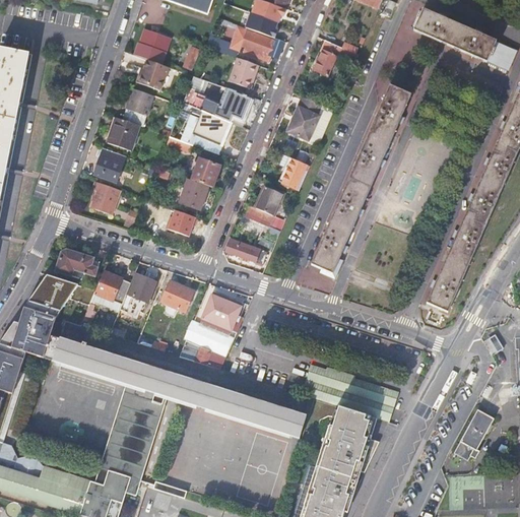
[(176,0),(208,11),(212,0),(176,0)]
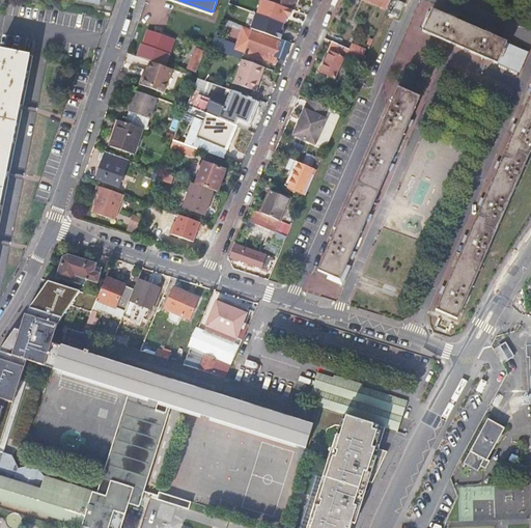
[(487,34),(481,31),(450,18),(444,15),(428,8),(419,30),(494,63),(495,61),(518,72),(526,53),(503,43),(503,42),(487,34)]
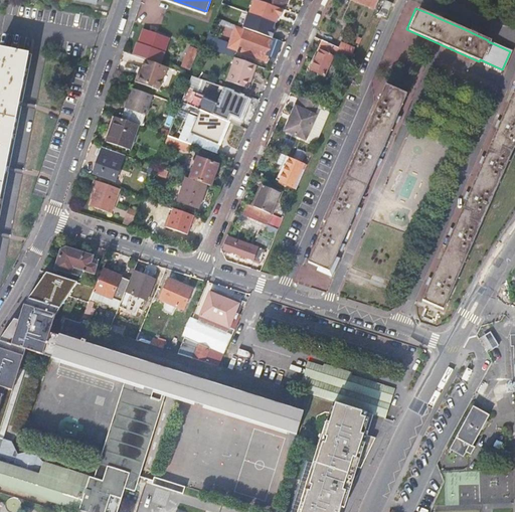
[(276,28),(278,22),(249,12),(244,27),(275,37),(278,28),(276,28)]
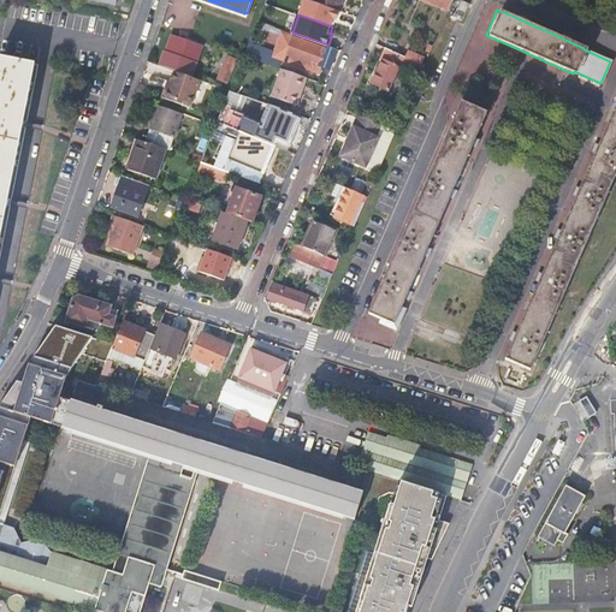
[(401,45),(408,27),(397,22),(392,33),(397,35),(395,42),(401,45)]
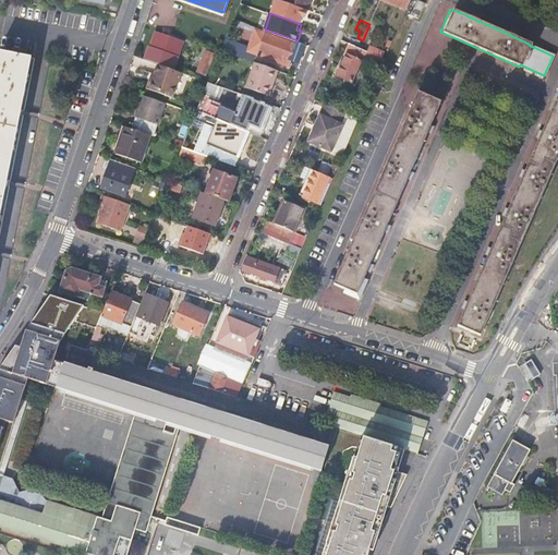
[(247,50),(290,65),(292,60),(300,62),(306,44),(298,40),(265,29),(256,26),(247,50)]
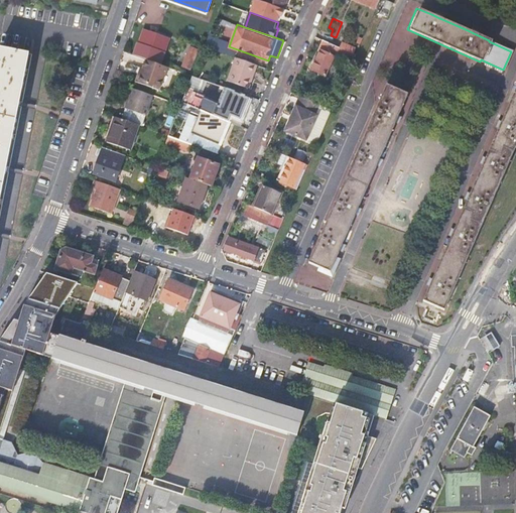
[(160,62),(170,36),(144,26),(139,40),(138,40),(133,53),(146,57),(160,62)]
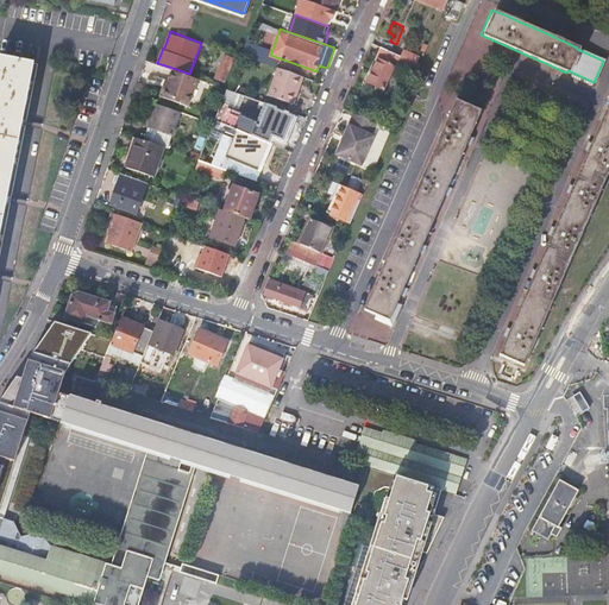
[(243,50),(265,58),(269,49),(246,39),(243,50)]
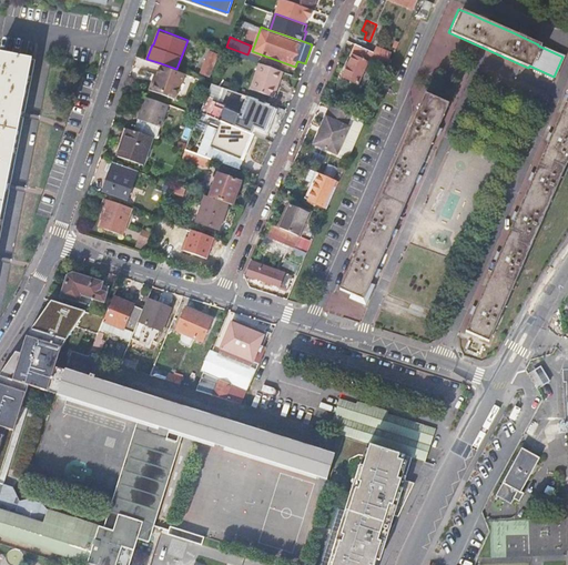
[(385,61),(387,54),(372,48),(354,40),(351,48),(371,56),(385,61)]
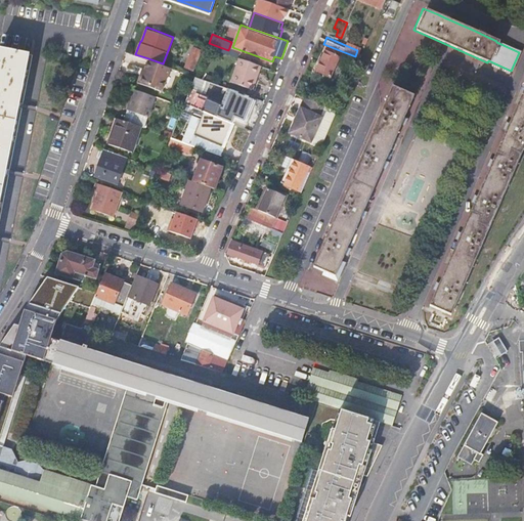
[(346,39),(343,44),(357,50),(360,45),(346,39)]
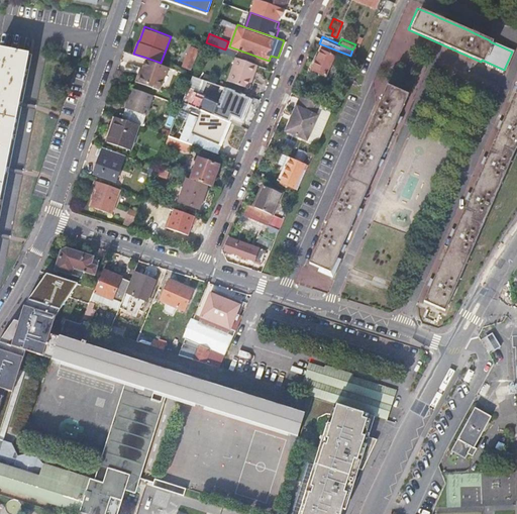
[(200,47),(192,43),(184,65),(191,68),(200,47)]
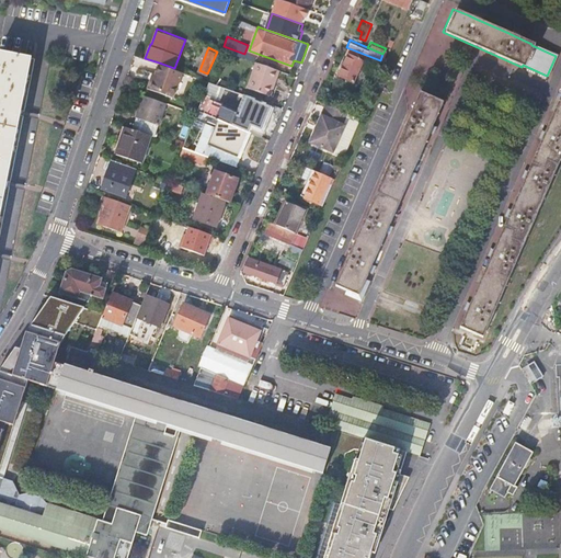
[(0,48),(0,213),(32,55),(0,48)]
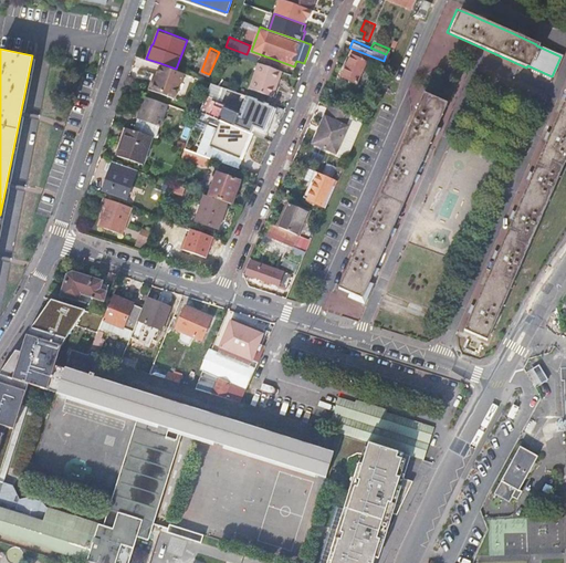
[(356,79),(365,58),(349,51),(339,72),(356,79)]
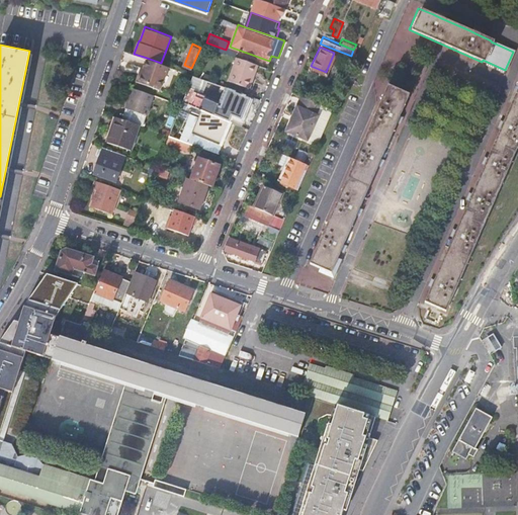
[(251,87),(259,64),(238,57),(230,80),(251,87)]
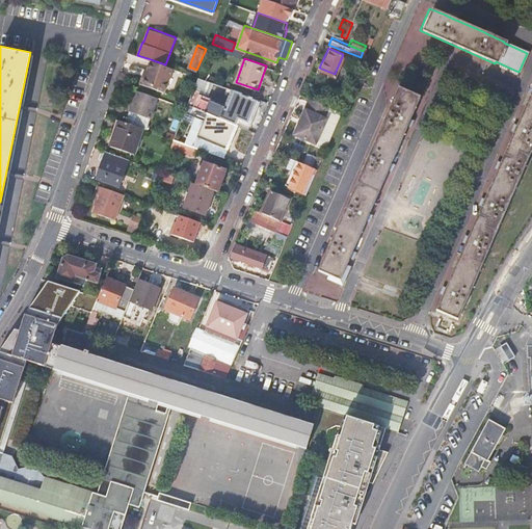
[(175,69),(165,64),(151,59),(148,69),(145,68),(140,83),(165,93),(175,69)]
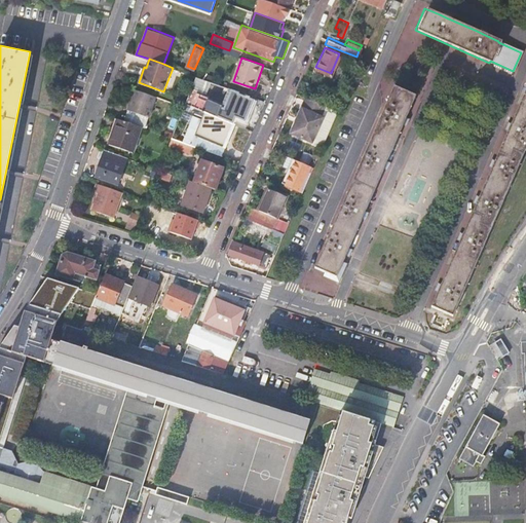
[(525,83),(508,125),(505,131),(491,161),(489,167),(476,197),(474,203),(459,234),(456,240),(437,286),(434,292),(427,306),(450,316),(525,143),(525,83)]
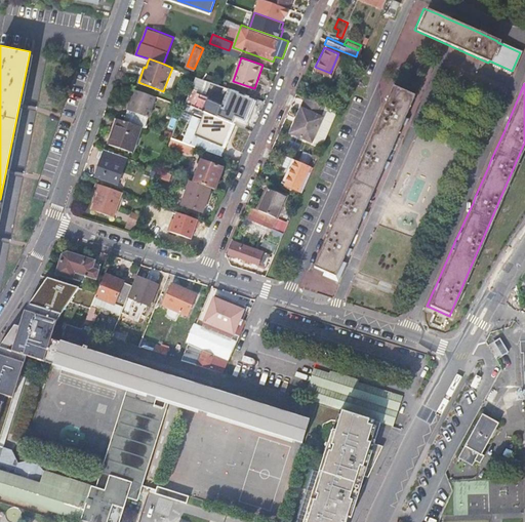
[(377,173),(380,167),(400,122),(402,117),(412,95),(391,85),(312,266),(323,271),(322,274),(335,280),(344,264),(338,262),(356,224),(358,217),(377,173)]
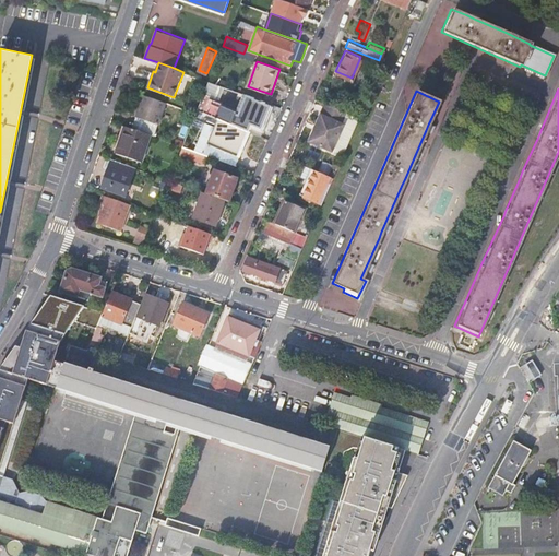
[(142,92),(131,125),(150,131),(152,133),(164,99),(142,92)]
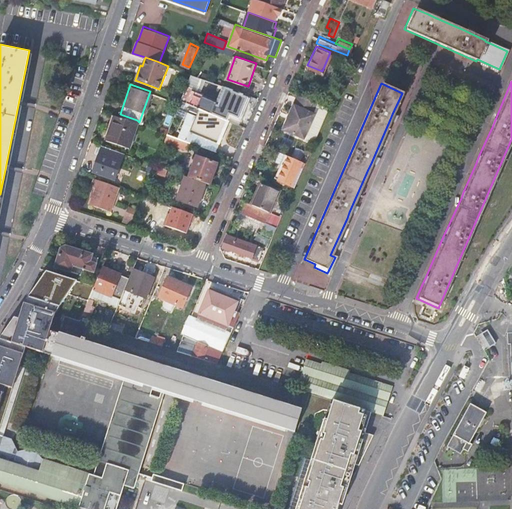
[(225,117),(238,122),(240,117),(239,116),(245,102),(247,102),(249,95),(232,88),(232,87),(224,84),(217,101),(183,87),(179,97),(198,105),(225,117)]
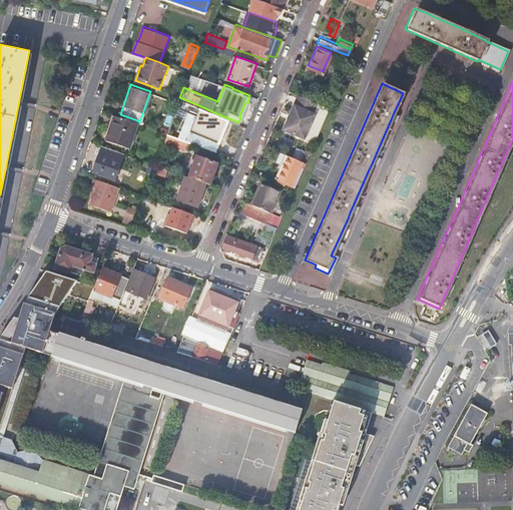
[(311,110),(316,100),(301,93),(297,103),(293,102),(283,126),(303,135),(314,111),(311,110)]
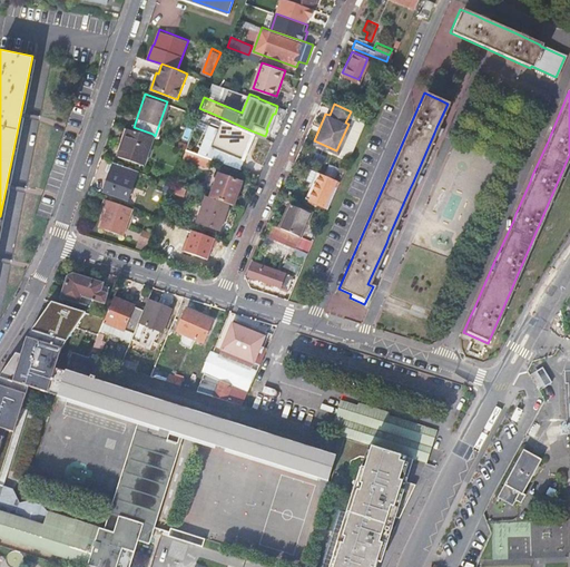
[(196,117),(185,146),(239,166),(243,156),(241,155),(241,156),(210,143),(217,126),(196,117)]
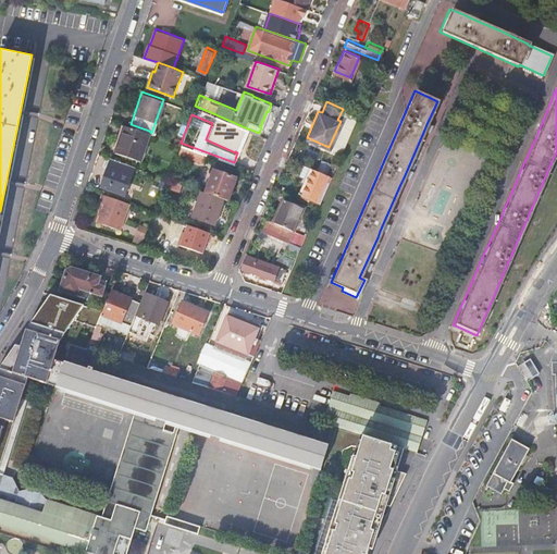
[(245,127),(215,114),(206,139),(235,152),(245,127)]
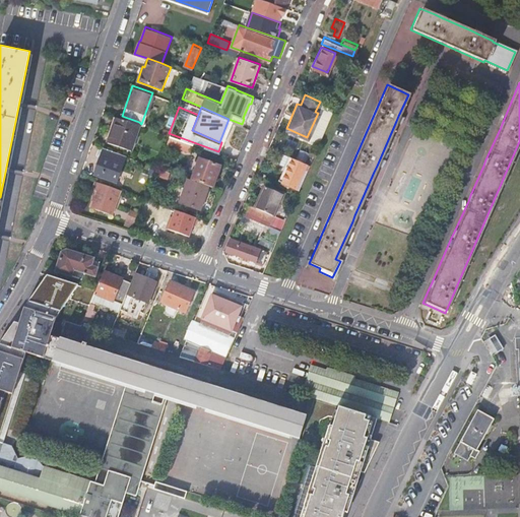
[(130,148),(139,122),(122,116),(118,115),(113,129),(111,129),(107,139),(130,148)]
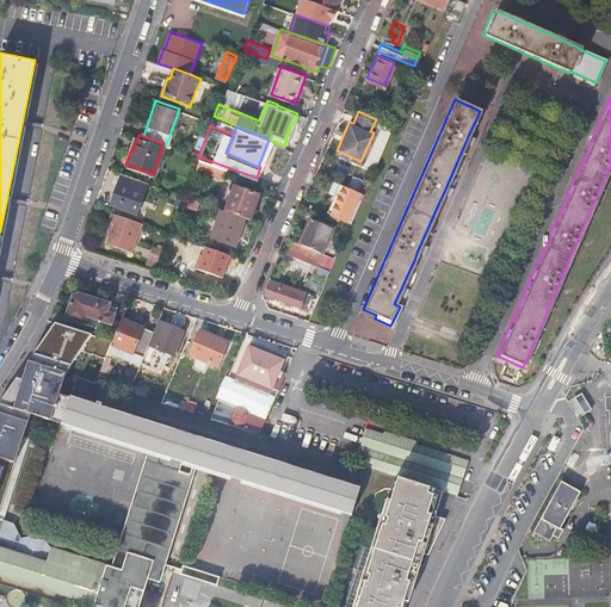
[(135,210),(146,179),(121,169),(117,181),(110,200),(135,210)]
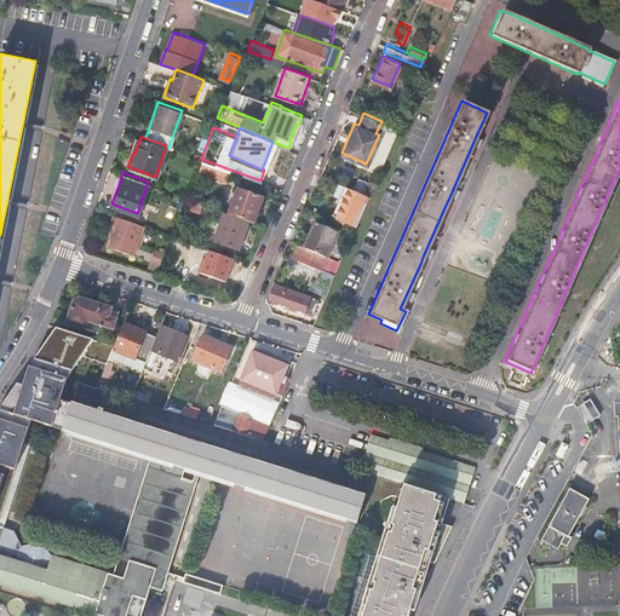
[(352,228),(367,196),(334,183),(328,194),(336,197),(328,213),(342,219),(340,223),(352,228)]
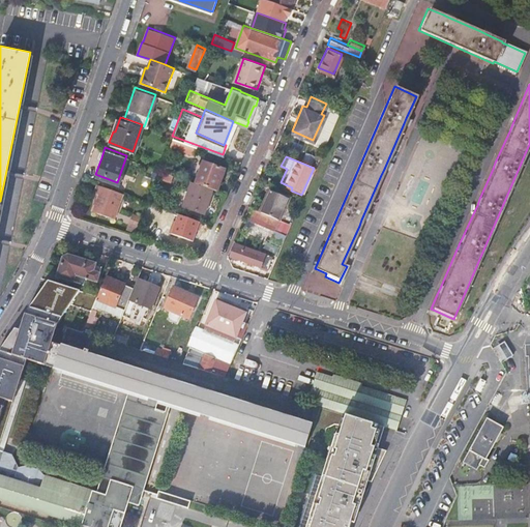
[(202,158),(195,180),(212,186),(215,187),(223,166),(202,158)]
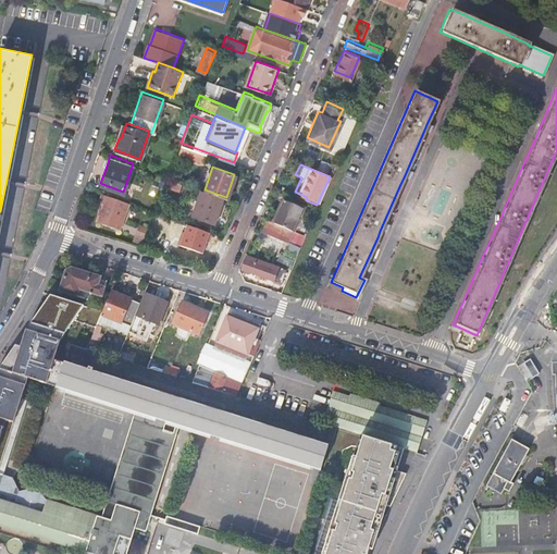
[(213,221),(223,196),(205,189),(200,188),(193,213),(213,221)]
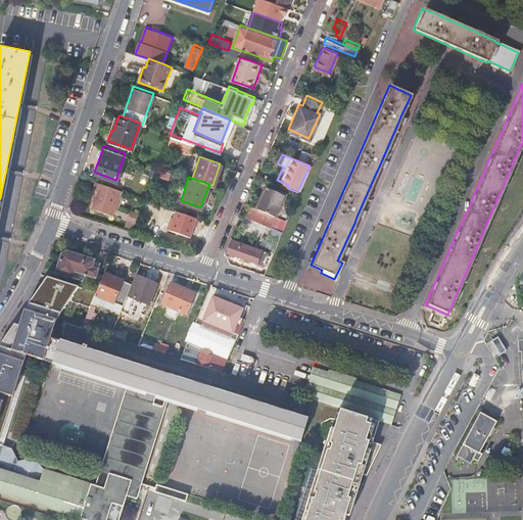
[(111,213),(121,188),(95,179),(93,187),(97,189),(91,205),(111,213)]
